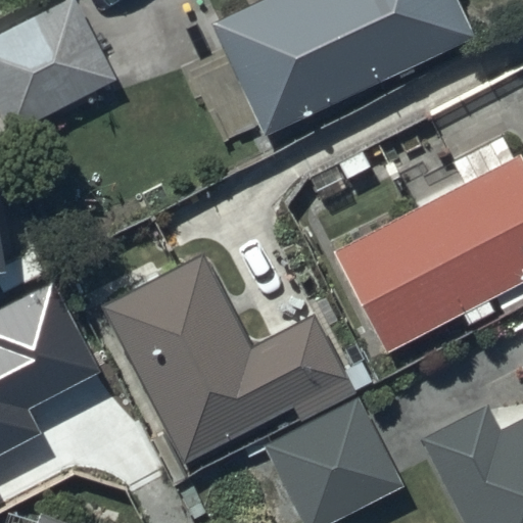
[(115,82),(72,0),(64,0),(0,34),(0,116),(10,136),(115,82)]
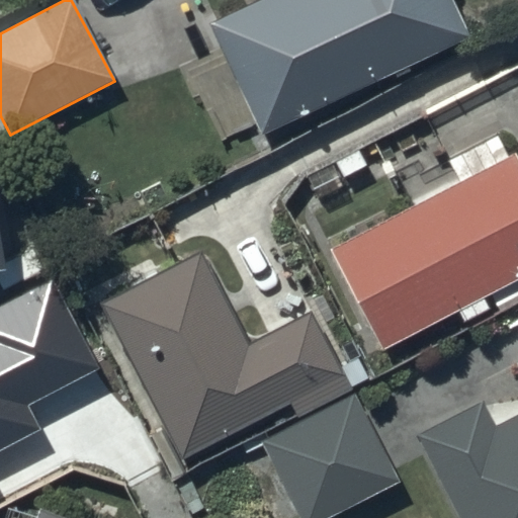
[(465,36),(447,0),(252,0),(202,24),(256,137),(465,36)]
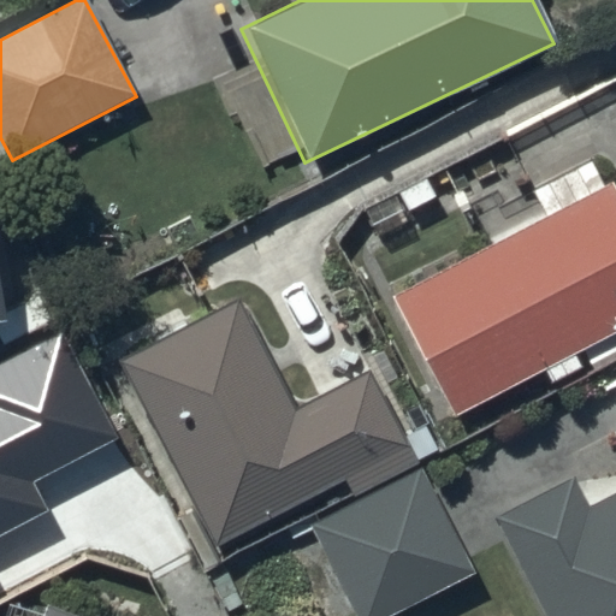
[(540,218),(394,295),(456,415),(543,369),(550,384),(587,365),(591,372),(615,357),(615,193),(611,183),(606,185),(593,160),(528,194),(540,218)]
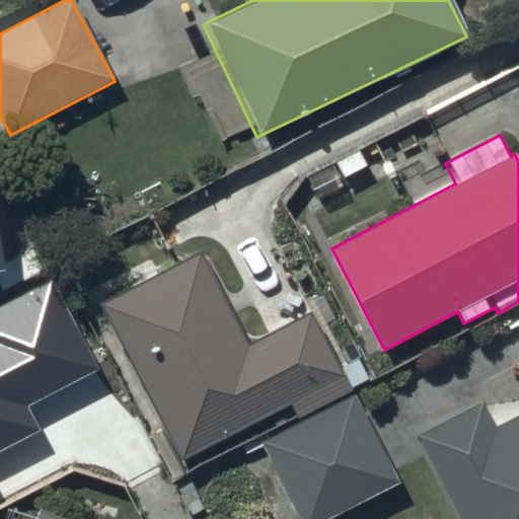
[(246,343),(201,250),(98,301),(162,430),(151,435),(165,465),(292,403),(300,421),(262,440),(300,518),(337,518),(399,489),(312,310),(246,343)]
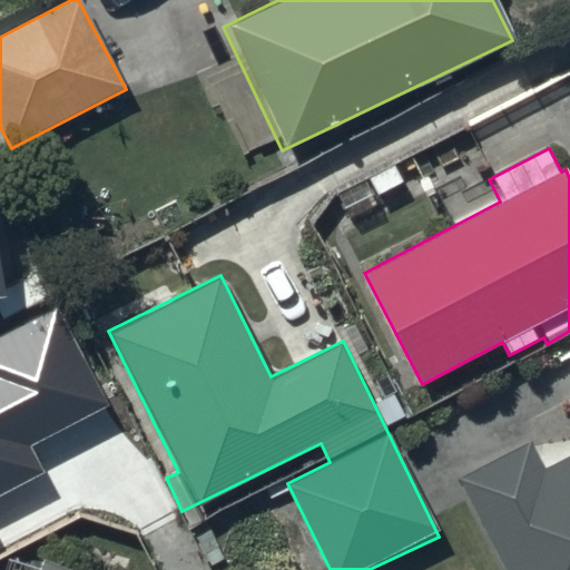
[(569,569),(569,450),(540,465),(529,443),(459,478),(504,569),(569,569)]
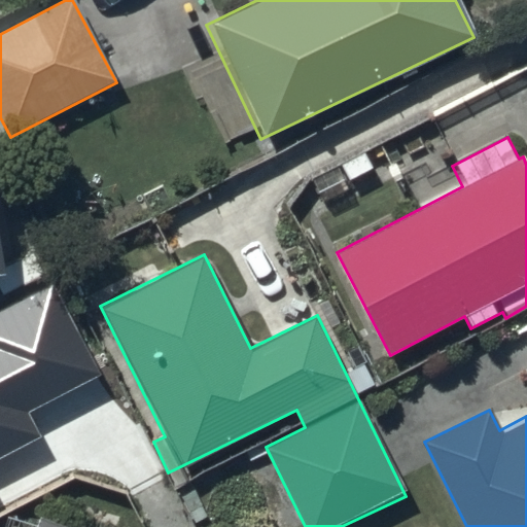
[(72,526),(39,516),(10,511),(4,526),(72,526)]
